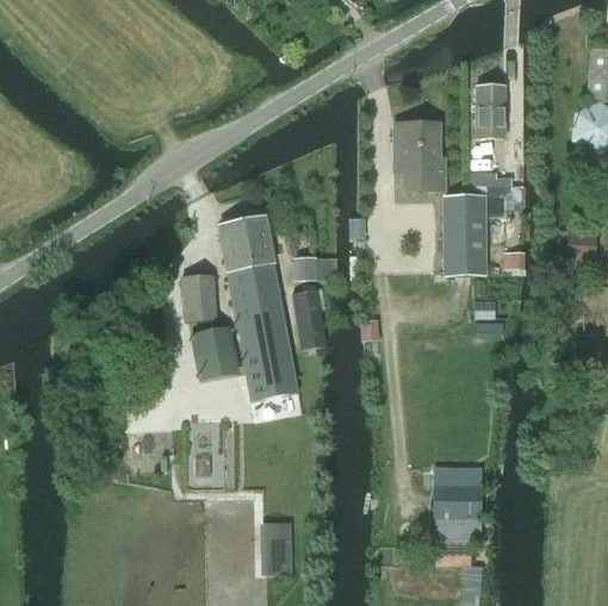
[(591,49),(587,99),(593,99),(607,100),(607,49),(596,49),(591,49)]
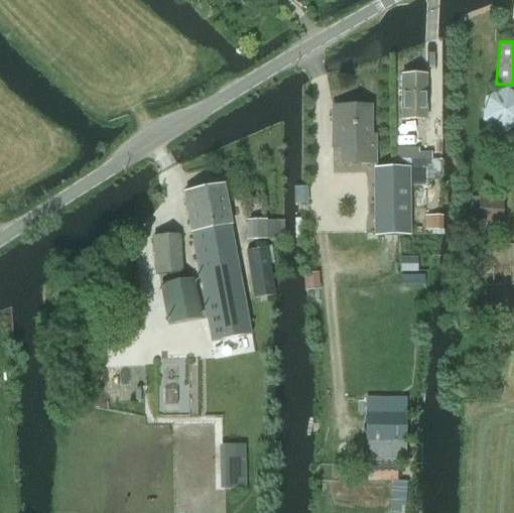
[(428,117),(428,73),(404,73),(405,118),(428,117)]
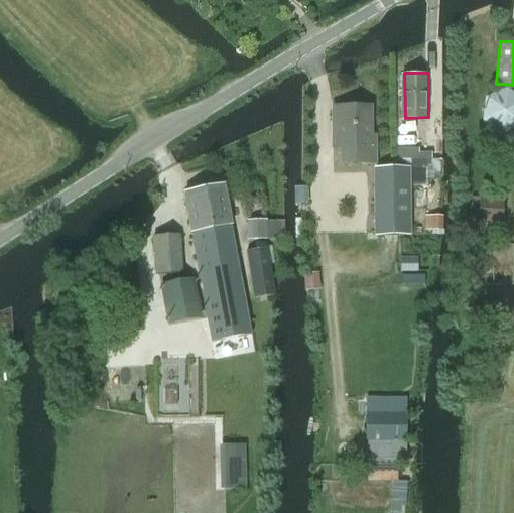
[(513,91),(508,87),(486,96),(483,119),(502,132),(513,127),(513,91)]
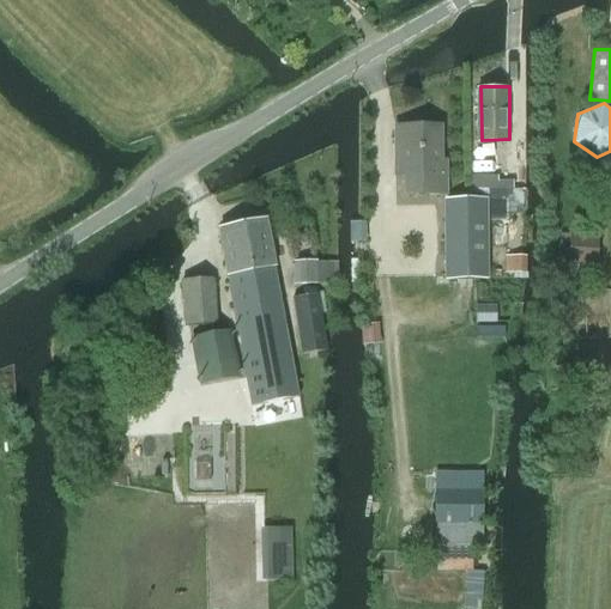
[(411,188),(448,189),(449,156),(445,156),(446,122),(400,121),(400,160),(411,160),(411,188)]
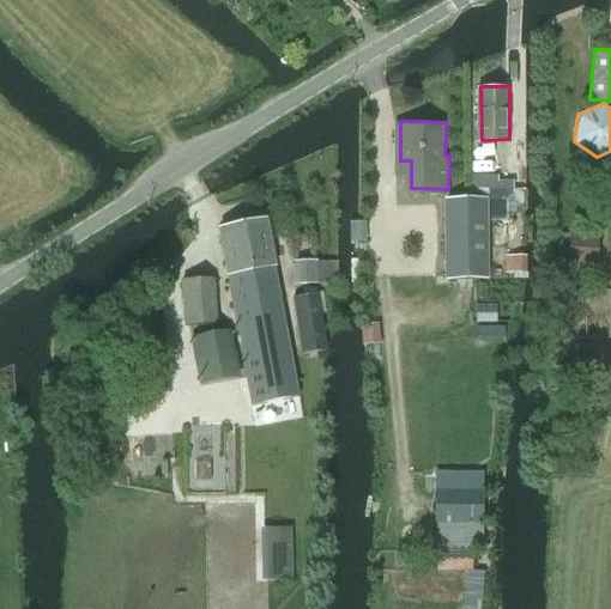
[(449,217),(446,217),(447,276),(490,275),(489,198),(449,198),(449,217)]
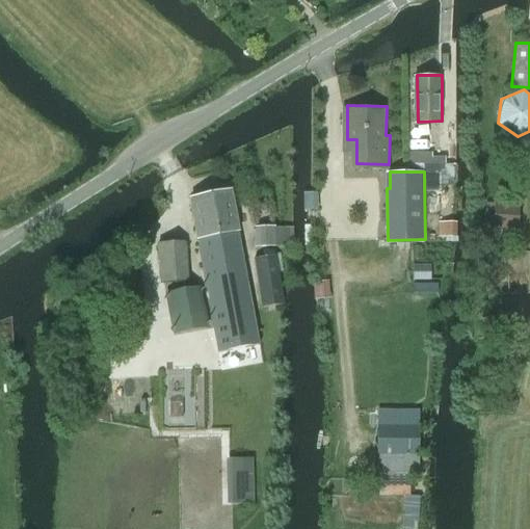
[(193,196),(207,271),(246,264),(232,189),(193,196)]
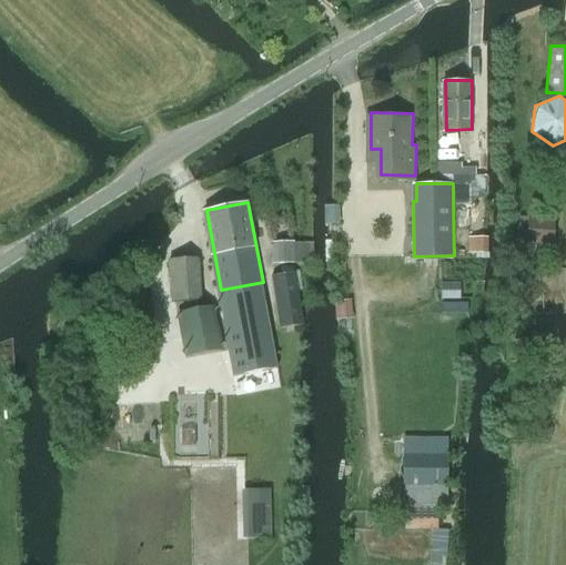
[(521,261),(554,262),(556,215),(522,214),(521,261)]
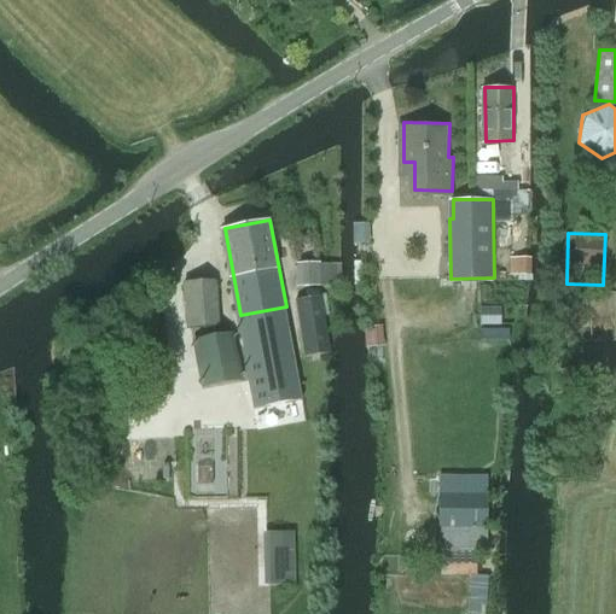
[(320,261),(298,261),(300,285),(321,285),(321,282),(341,282),(341,263),(320,264),(320,261)]
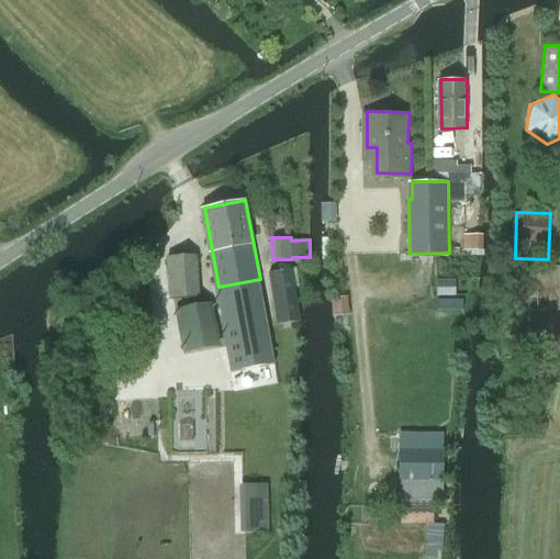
[(172,297),(201,295),(198,254),(170,256),(172,297)]
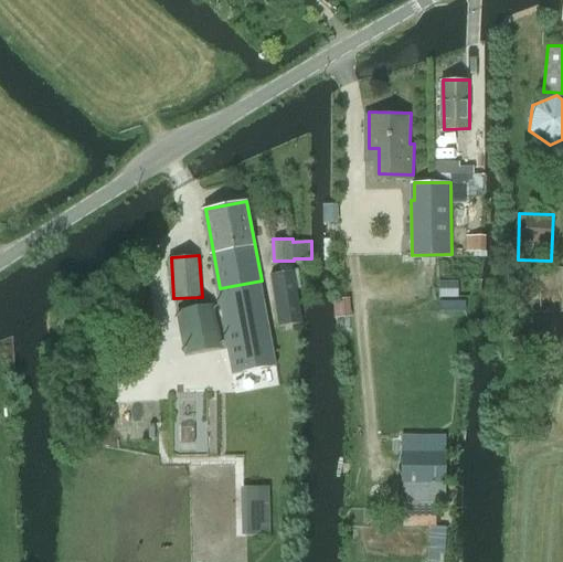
[(280,322),(303,319),(294,268),(273,272),(280,322)]
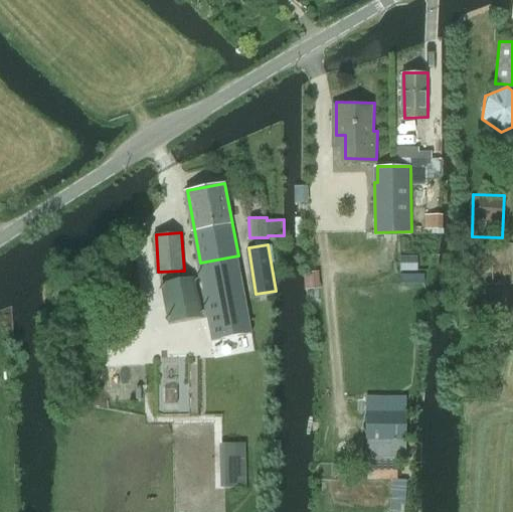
[(251,328),(238,256),(200,263),(214,335),(251,328)]
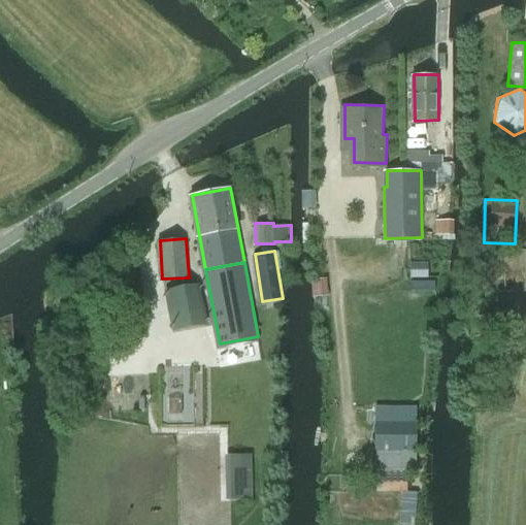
[(208,323),(200,283),(165,289),(172,329),(208,323)]
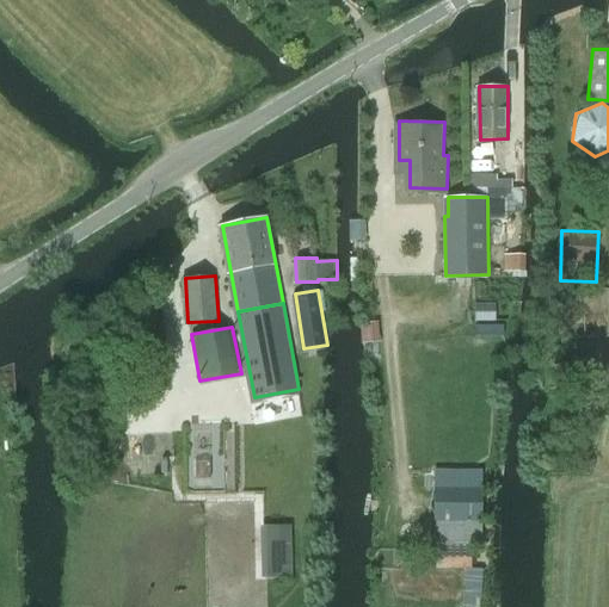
[(435,543),(430,543),(430,546),(430,567),(472,567),(472,546),(472,543),(483,543),(483,520),(483,487),(435,487),(435,519),(435,543)]
